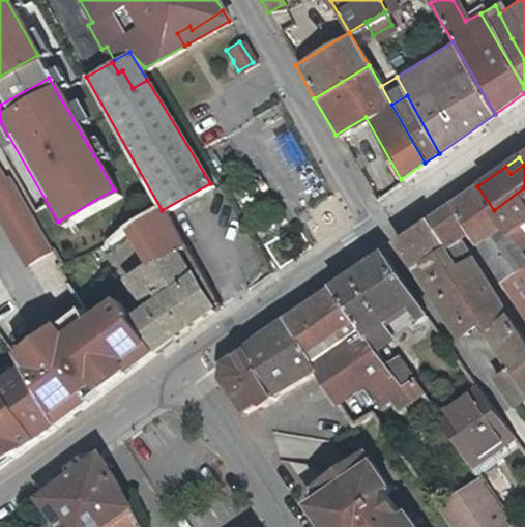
[(0,225),(22,262),(47,247),(0,168),(0,225)]
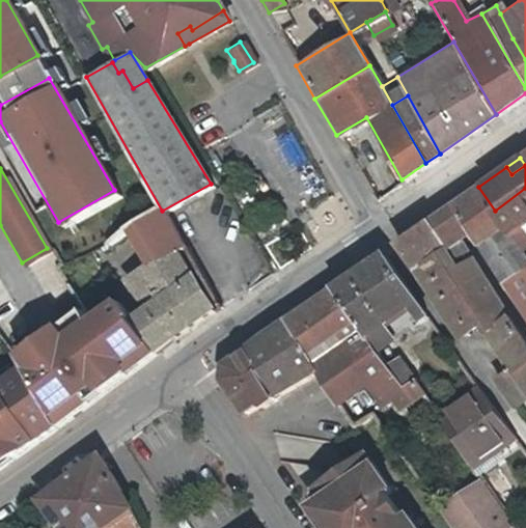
[(472,243),(502,287),(525,271),(525,265),(507,237),(506,237),(491,213),(495,211),(478,187),(427,223),(457,267),(466,260),(452,240),(463,232),(471,244),(472,243)]
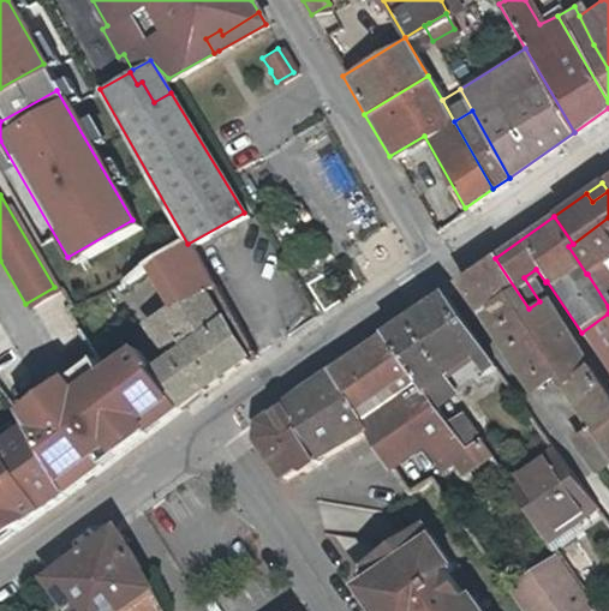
[(608,258),(608,217),(573,244),(568,246),(586,274),(587,274),(608,258)]
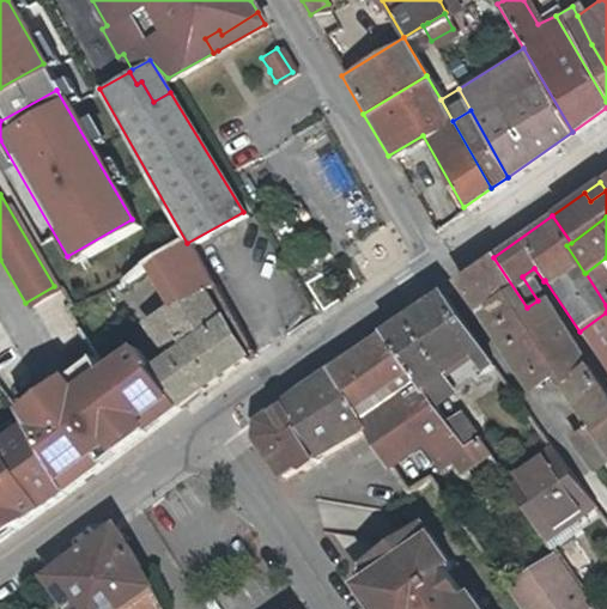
[(590,467),(606,456),(606,402),(602,396),(538,300),(527,308),(493,257),(457,282),(477,312),(480,310),(524,379),(551,363),(563,381),(559,382),(588,426),(570,437),(590,467)]
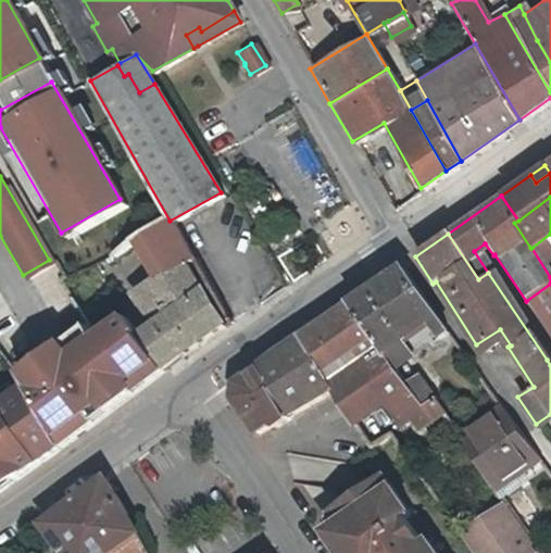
[(132,291),(132,292),(153,319),(136,331),(164,369),(190,348),(207,336),(224,324),(182,259),(132,291)]
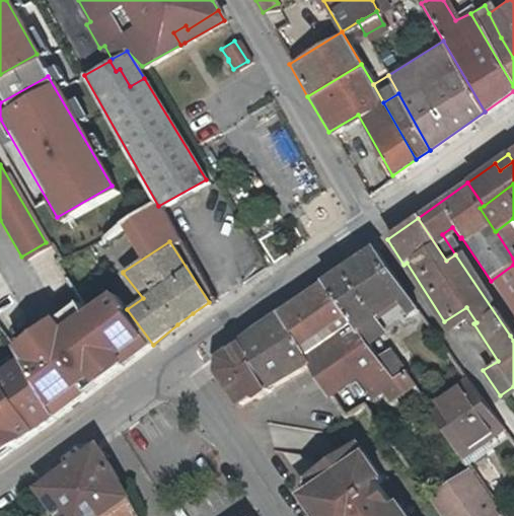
[(358,327),(406,294),(373,248),(325,282),(346,311),(358,327)]
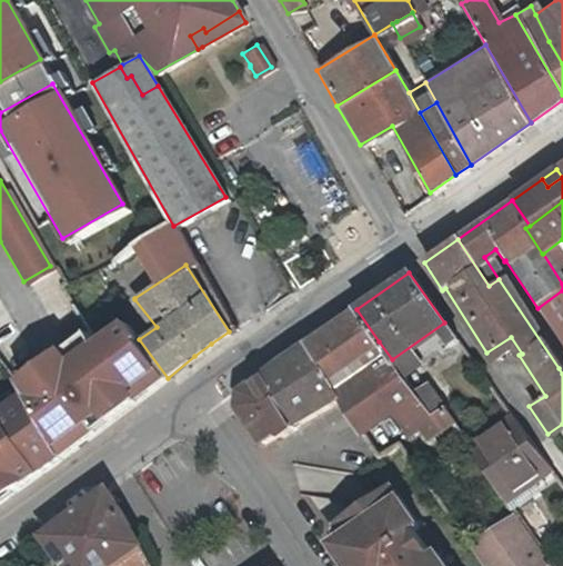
[(562,290),(538,308),(559,340),(562,337),(562,290)]
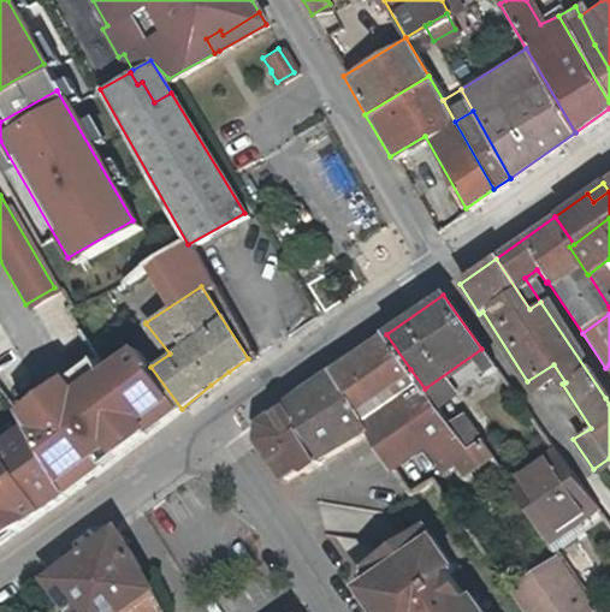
[(330,374),(354,409),(388,385),(410,369),(386,334),(330,374)]
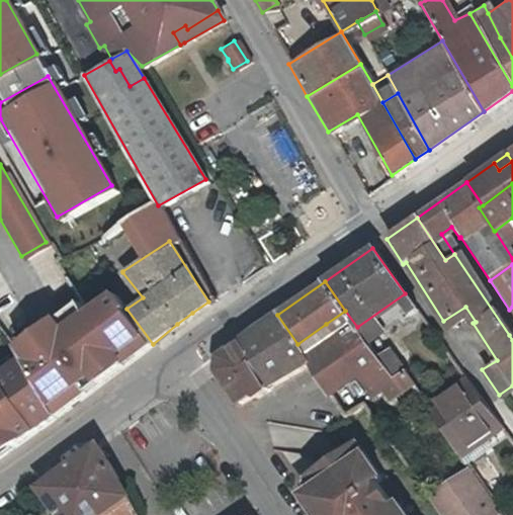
[(48,313),(10,341),(54,411),(143,339),(115,307),(102,290),(55,323),(48,313)]
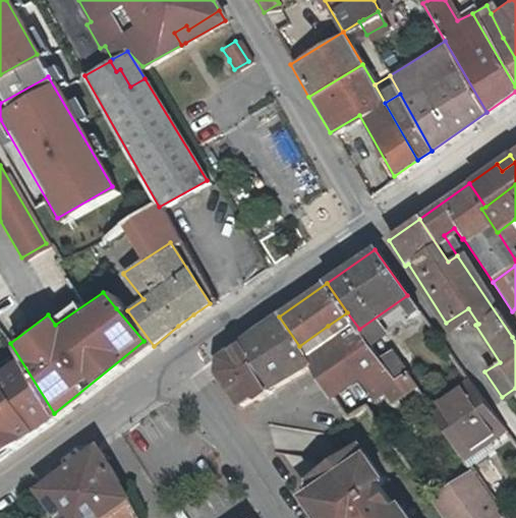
[(328,326),(375,393),(395,380),(381,359),(359,329),(347,312),(328,326)]
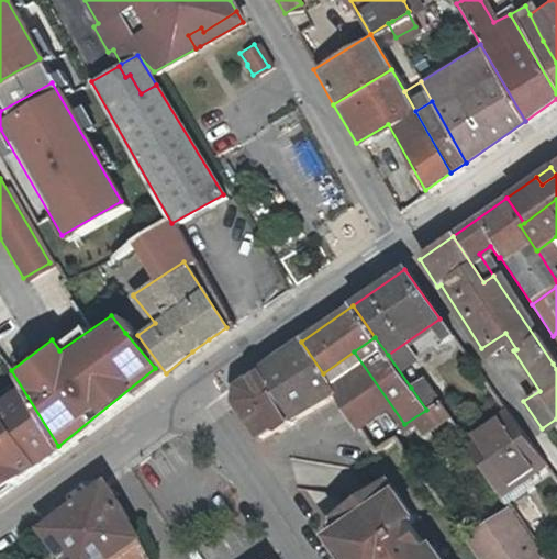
[(290,418),(333,389),(323,373),(301,342),(234,388),(236,402),(262,438),(274,429),(277,431),(290,422),(290,418)]
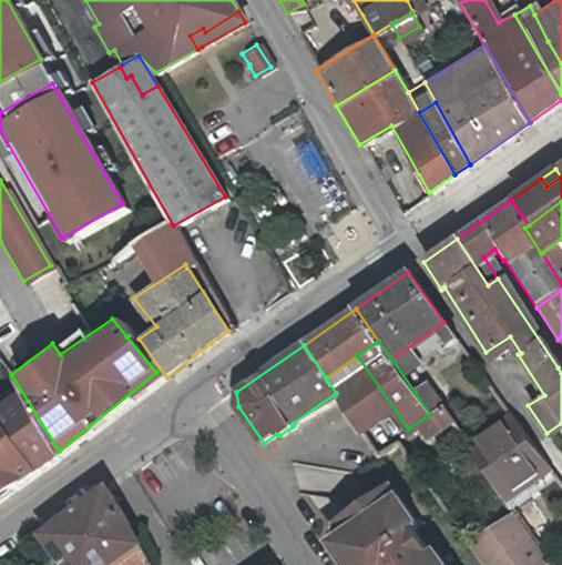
[(336,393),(374,449),(394,436),(408,429),(357,355),(326,377),(336,393)]
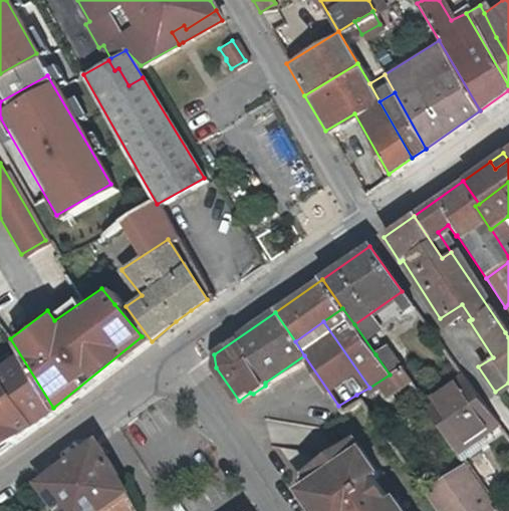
[(386,347),(385,347),(375,354),(390,374),(399,369),(401,368),(386,347)]
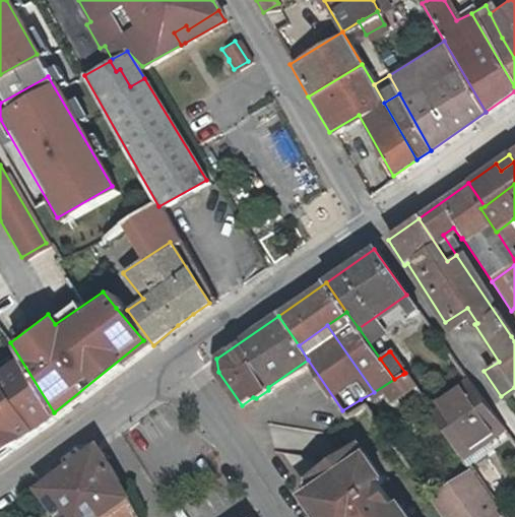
[(0,447),(4,444),(7,449),(53,415),(21,362),(0,377),(0,447)]
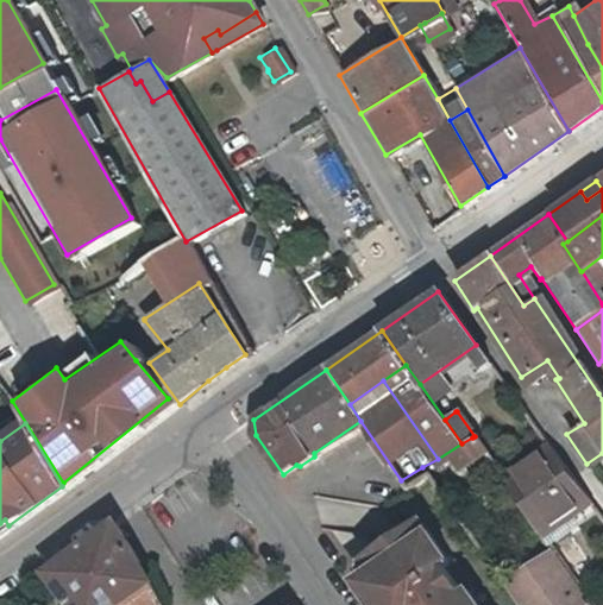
[(547,446),(501,478),(540,535),(588,503),(584,497),(547,446)]
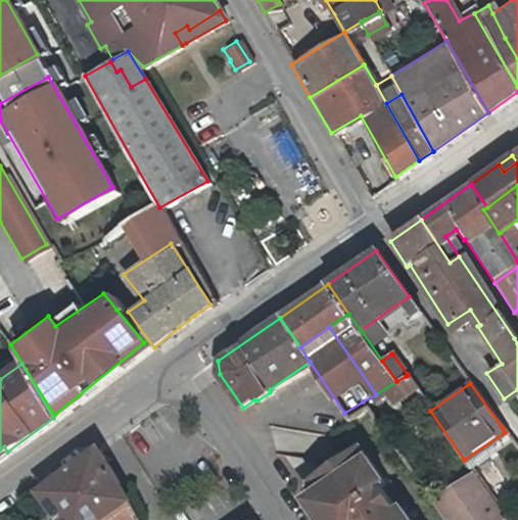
[(410,519),(359,445),(310,479),(318,491),(326,504),(314,512),(320,519),(410,519)]
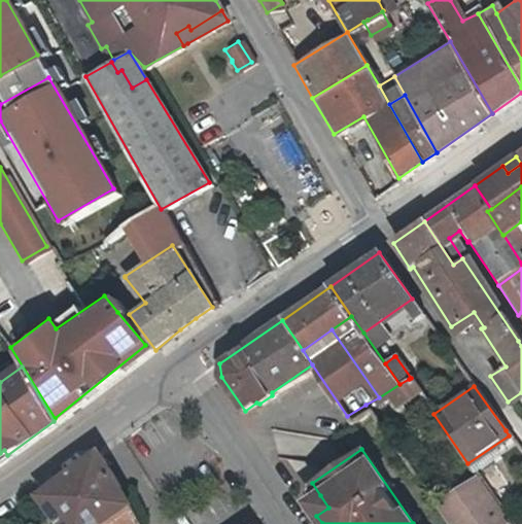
[(99,451),(68,474),(102,521),(130,501),(99,451)]
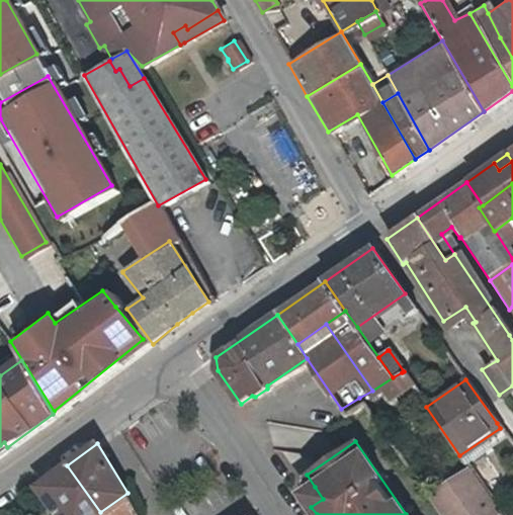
[(138,514),(127,493),(100,512),(67,465),(36,488),(57,514),(138,514)]
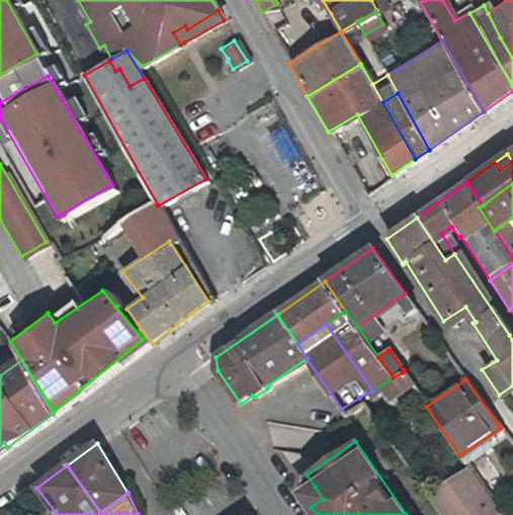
[(500,514),(469,470),(427,499),(438,514),(500,514)]
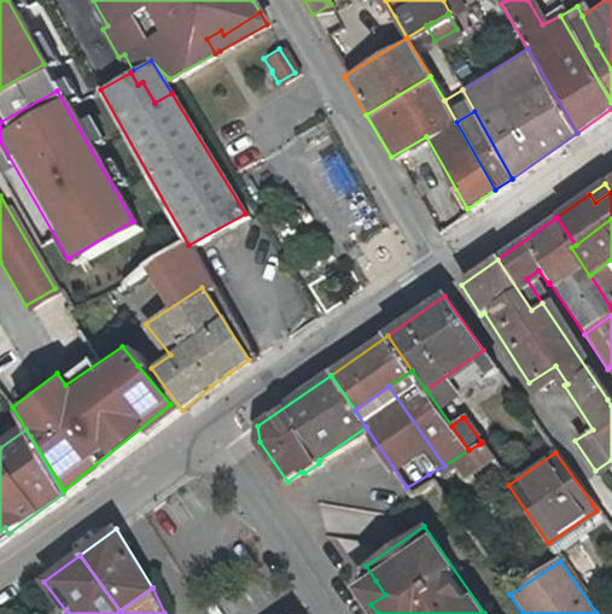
[(361,590),(371,604),(385,595),(376,580),(361,590)]
